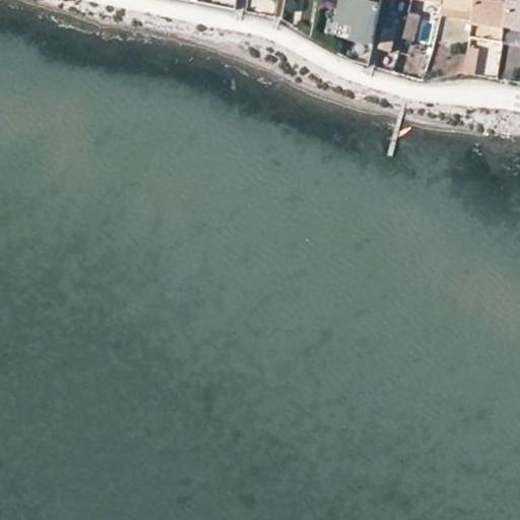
[(359,41),(353,67),(367,69),(381,0),(360,0),(360,2),(355,1),(354,0),(344,0),(340,21),(355,24),(352,40),(359,41)]
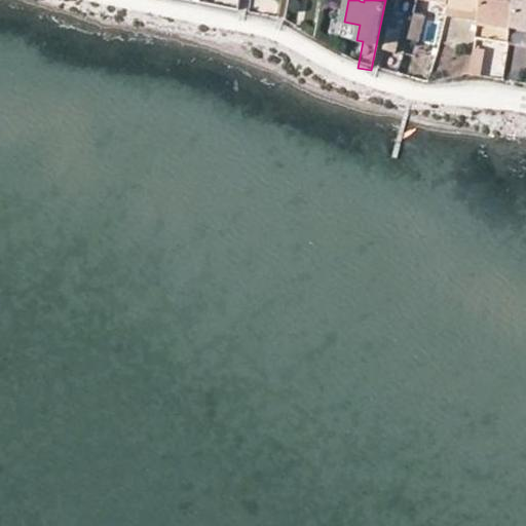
[(450,0),(449,7),(479,13),(481,0),(450,0)]
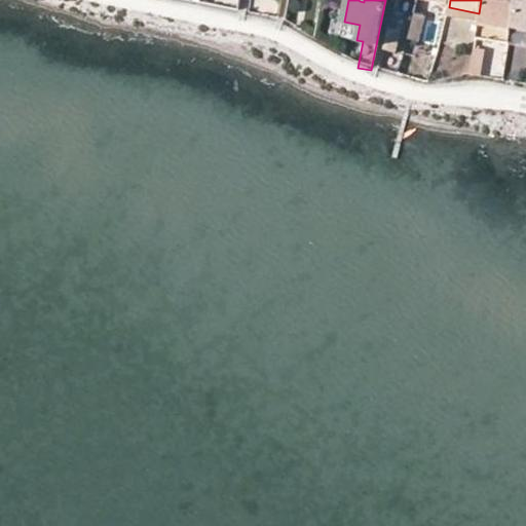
[(508,43),(511,29),(515,0),(481,0),(479,13),(476,37),(508,43)]
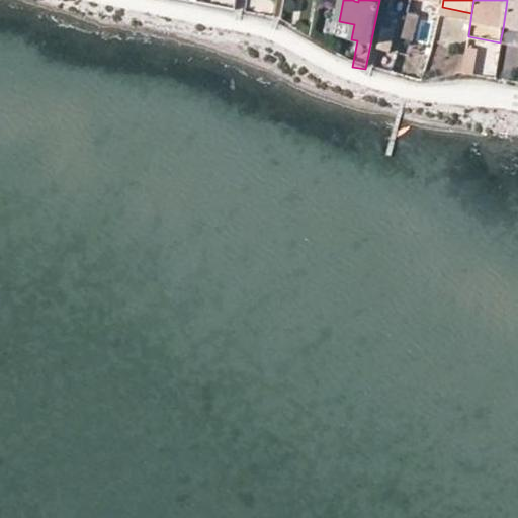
[(517,0),(507,0),(503,28),(513,31),(517,31),(517,0)]
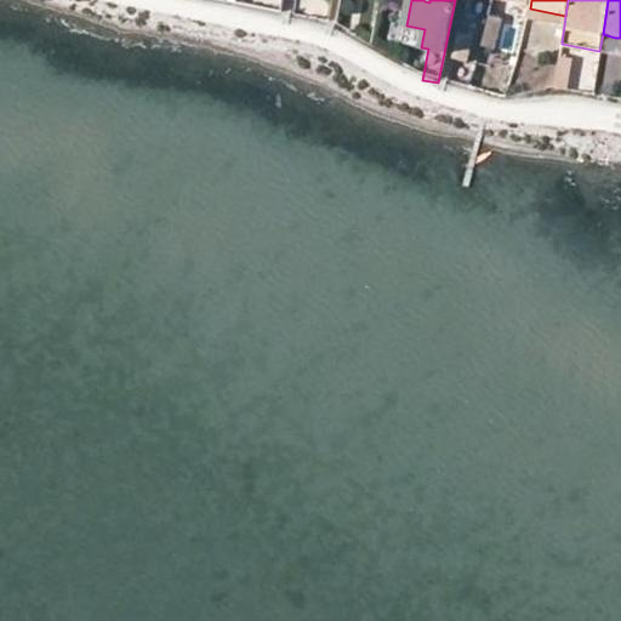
[(496,49),(512,52),(519,17),(502,15),(496,49)]
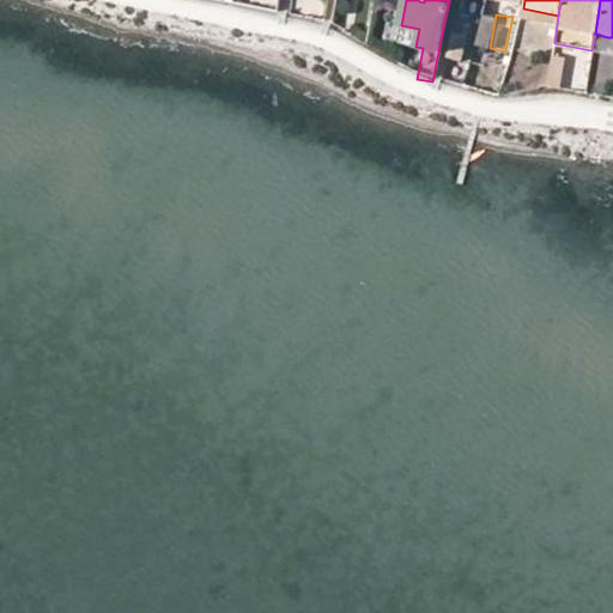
[(445,58),(462,62),(467,36),(453,32),(445,58)]
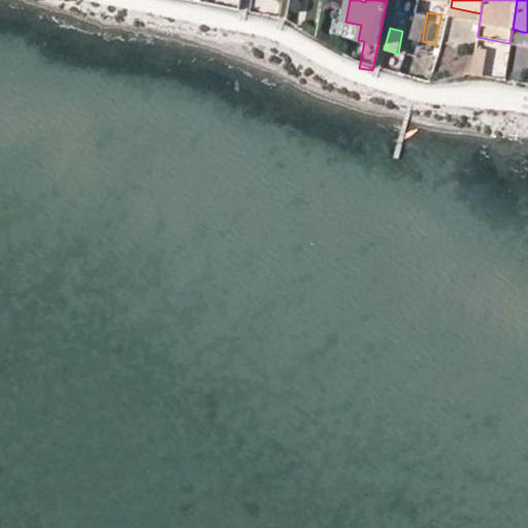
[(523,32),(513,29),(509,43),(520,45),(523,32)]
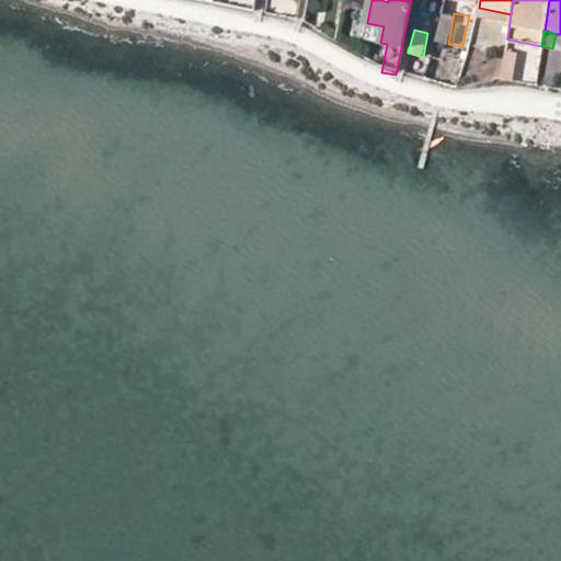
[(501,79),(513,81),(517,55),(505,53),(501,79)]
